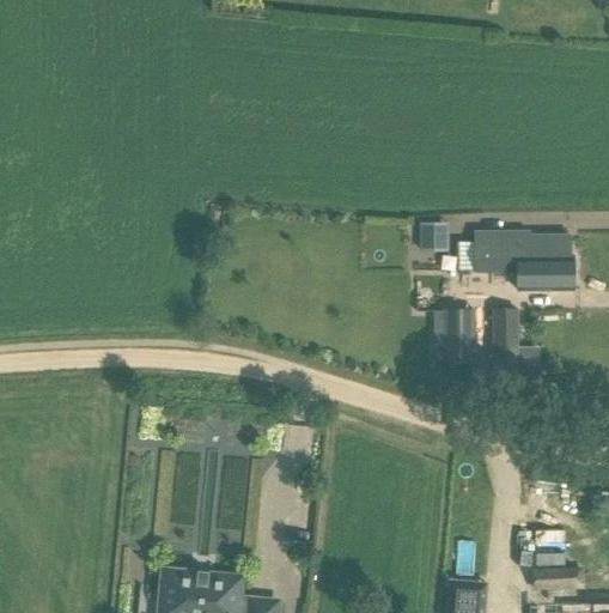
[(414,232),(442,234),(442,206),(414,205),(414,232)]
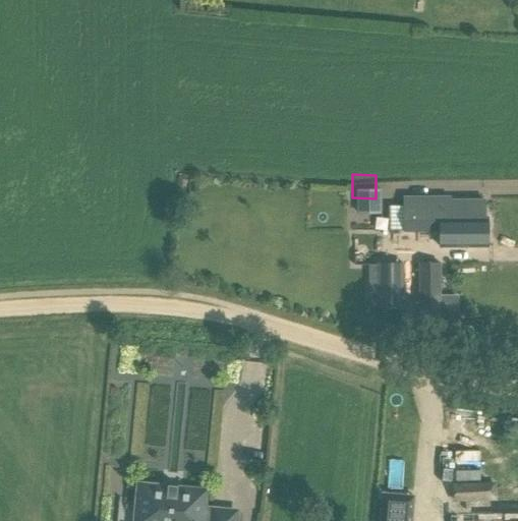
[(406,206),(406,219),(485,218),(485,199),(447,199),(447,196),(406,196),(406,206)]
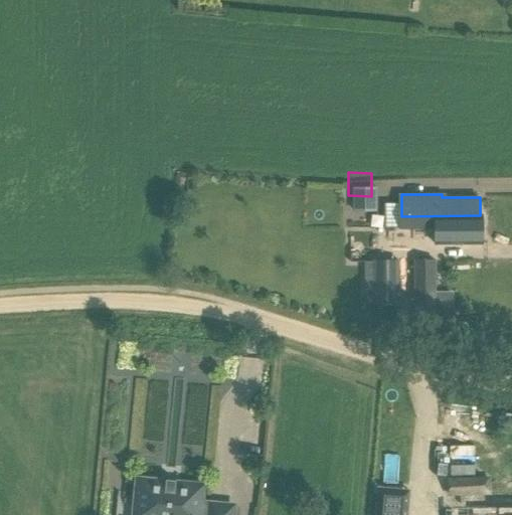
[(377,210),(377,200),(354,200),(354,210),(377,210)]
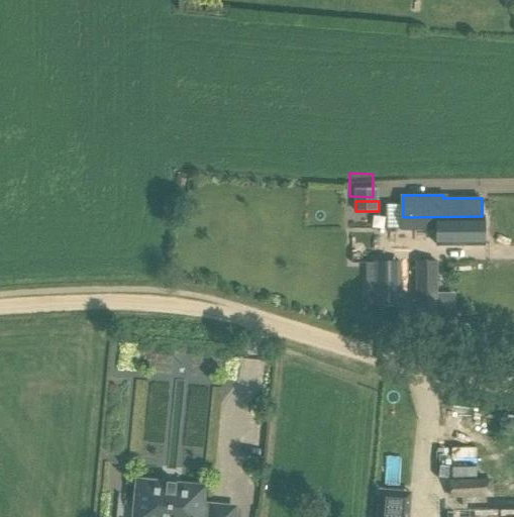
[(403,217),(403,204),(389,204),(389,227),(403,227),(403,217)]
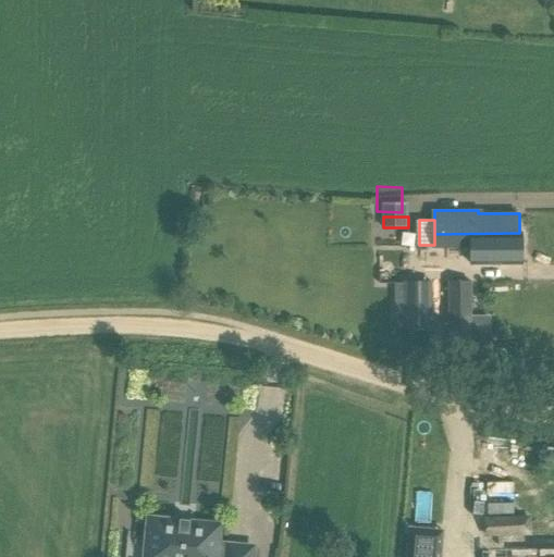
[(521,233),(519,233),(434,234),(434,245),(434,247),(474,247),(474,263),(521,262),(521,233)]
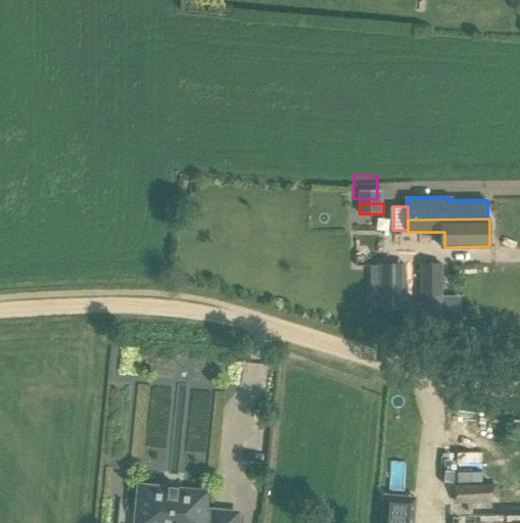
[(362,252),(356,252),(356,279),(362,279),(366,279),(366,307),(379,308),(382,308),(382,311),(407,311),(407,265),(385,265),(382,265),(382,252),(362,252)]
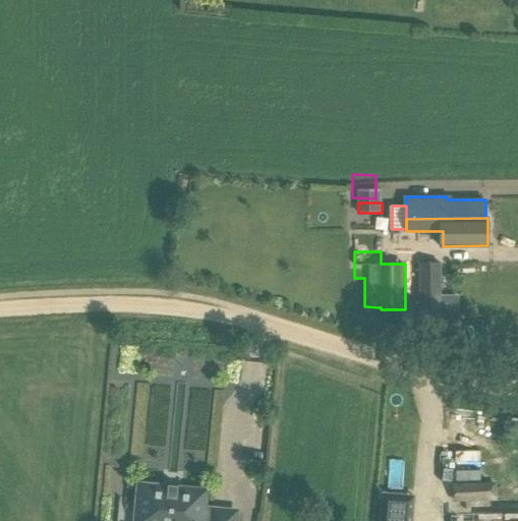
[(421,263),(421,327),(443,328),(443,264),(421,263)]
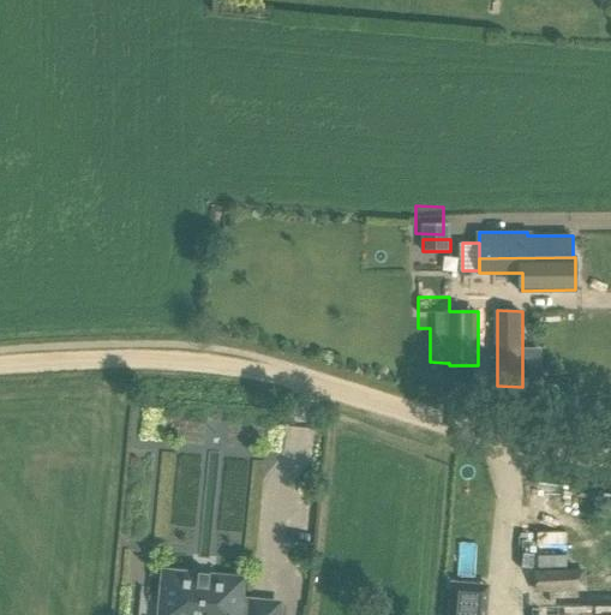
[(472,495),(490,493),(489,478),(471,481),(472,495)]
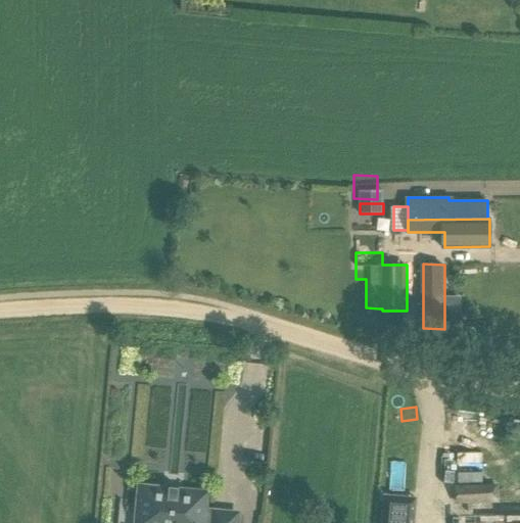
[(446,466),(448,449),(436,448),(434,464),(446,466)]
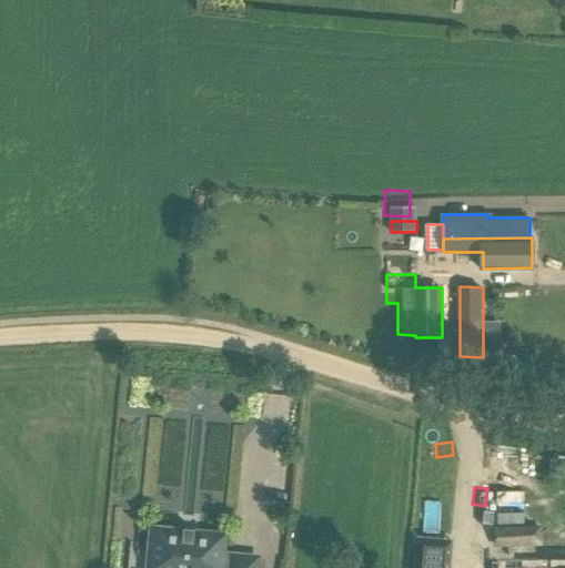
[(544,526),(496,528),(497,548),(545,547),(544,526)]
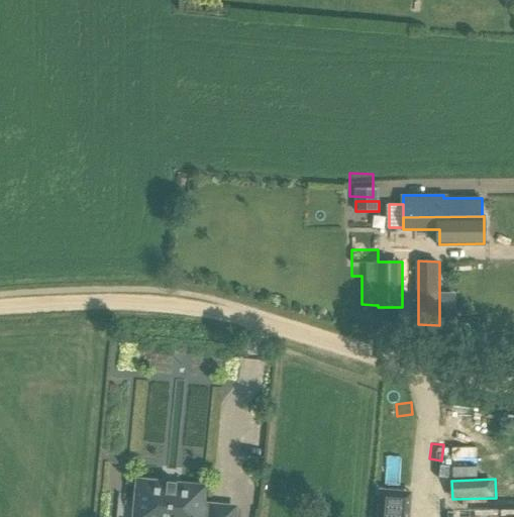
[(140,481),(138,505),(142,506),(140,516),(234,516),(235,508),(213,506),(213,508),(203,507),(205,487),(140,481)]
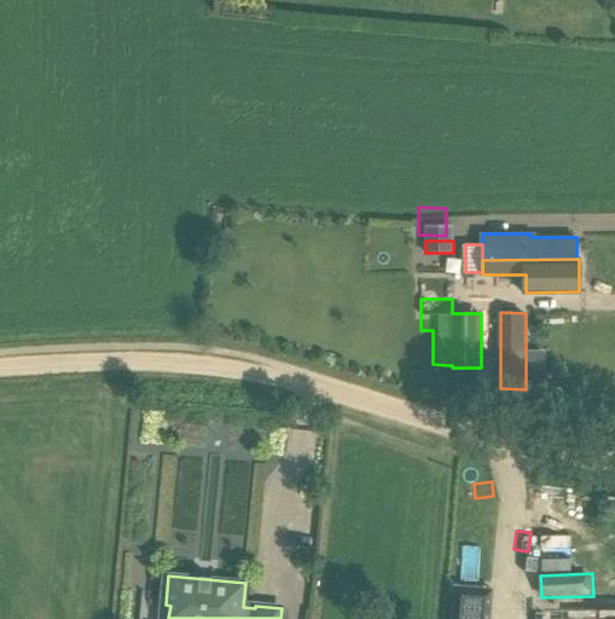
[(456,585),(452,618),(491,618),(494,589),(456,585)]
